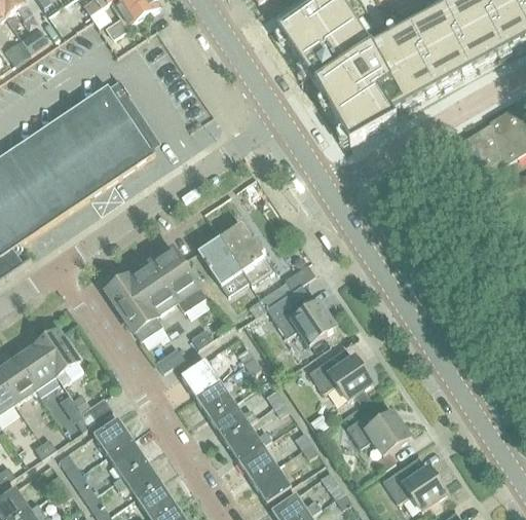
[(0,0),(0,7),(6,15),(16,8),(24,19),(33,13),(24,0),(0,0)]
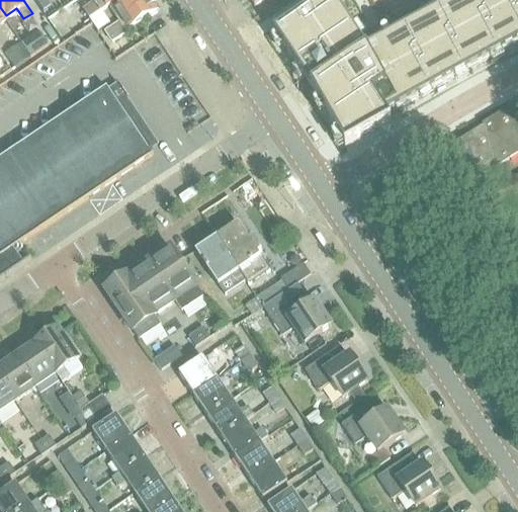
[(92,0),(83,6),(89,15),(111,0),(92,0)]
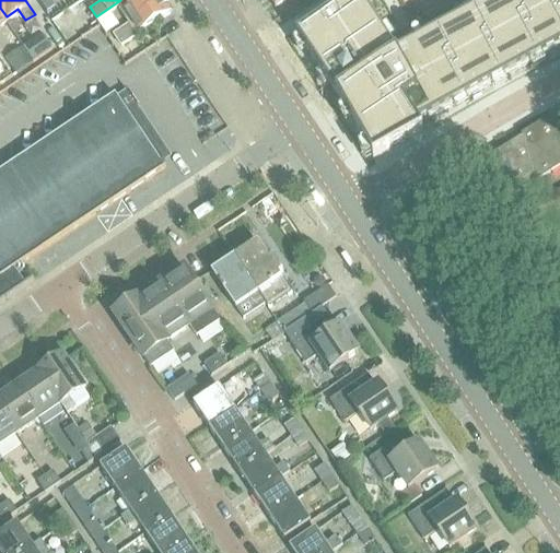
[(131,0),(120,8),(130,22),(115,32),(123,42),(170,9),(164,1),(166,0),(131,0)]
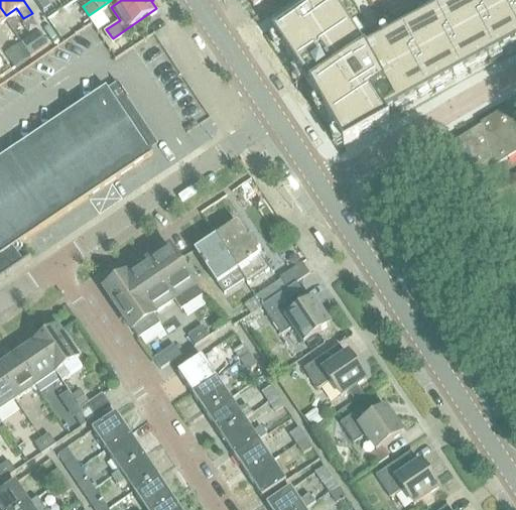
[(313,0),(273,27),(331,115),(329,116),(345,143),(390,118),(383,106),(388,103),(393,101),(395,105),(515,39),(515,0),(447,0),(366,44),(336,0),(313,0)]
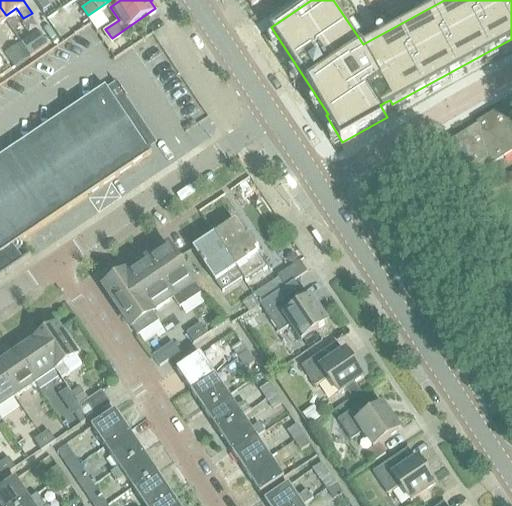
[(48,39),(40,27),(22,39),(31,51),(48,39)]
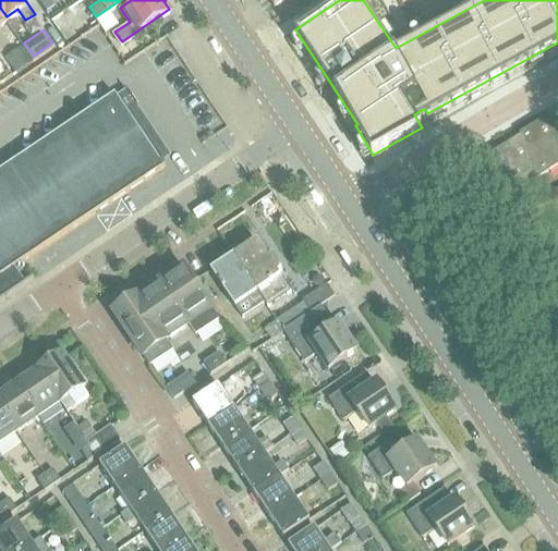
[(32,59),(21,43),(5,52),(16,69),(32,59)]
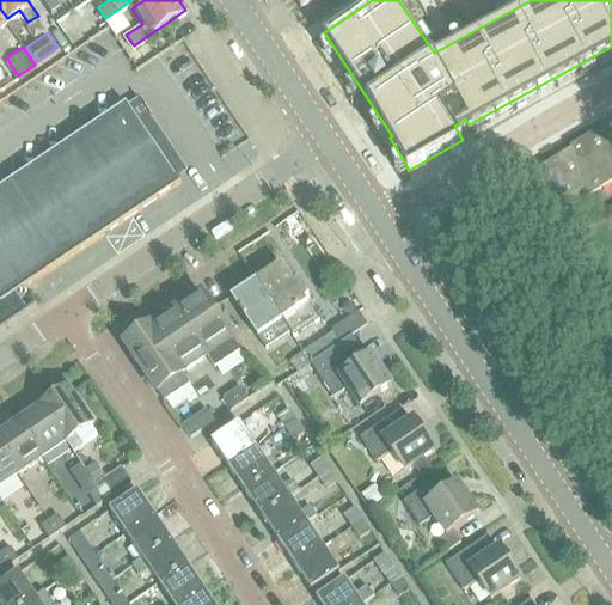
[(0,183),(0,299),(179,179),(181,179),(181,178),(181,177),(181,176),(181,175),(179,173),(178,172),(177,172),(176,172),(132,108),(126,99),(0,183)]
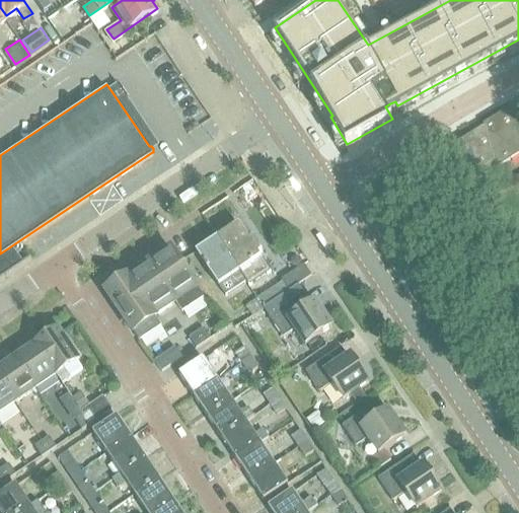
[(518,97),(483,120),(485,122),(479,125),(451,141),(473,177),(518,149),(518,97)]
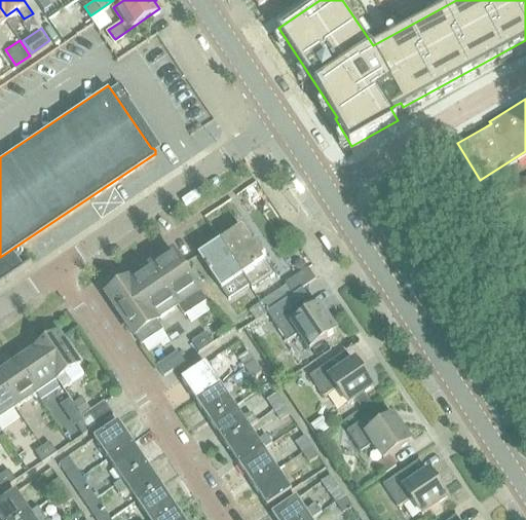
[(241,223),(220,237),(242,271),(253,286),(274,271),(262,254),(266,251),(256,236),(252,238),(241,223)]
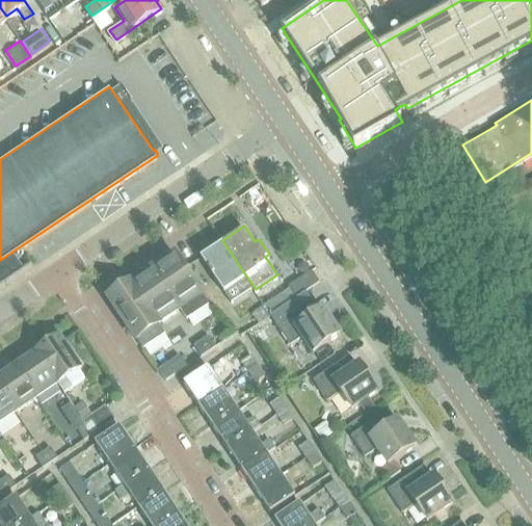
[(245,274),(222,240),(200,256),(223,290),(245,274)]
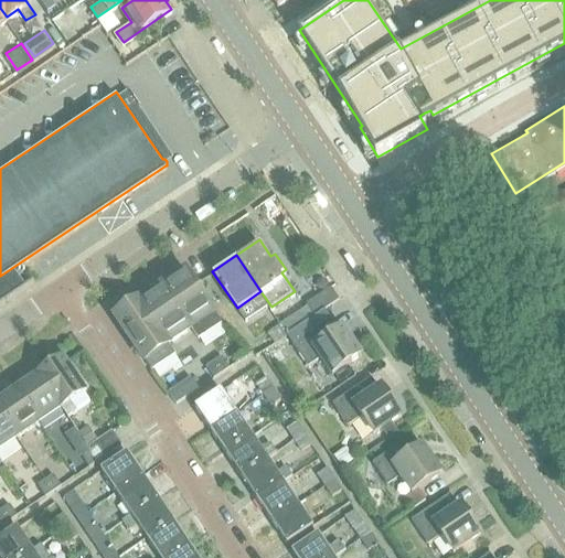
[(187,267),(163,282),(191,323),(199,334),(222,319),(187,267)]
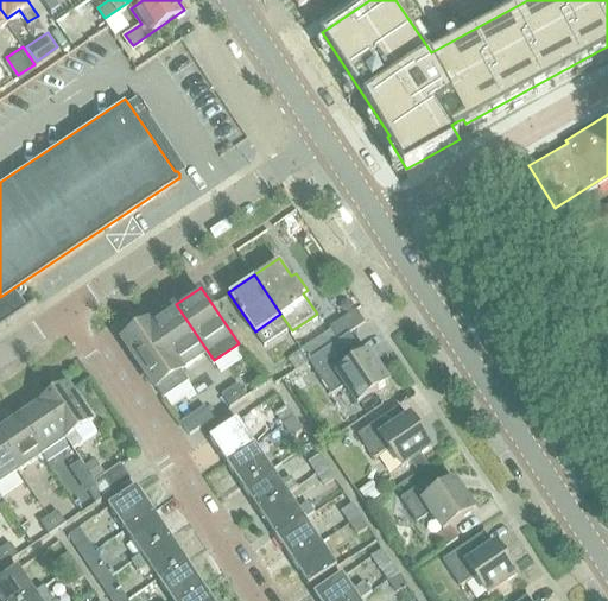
[(152,321),(151,321),(181,365),(182,365),(181,364),(206,348),(176,304),(152,321)]
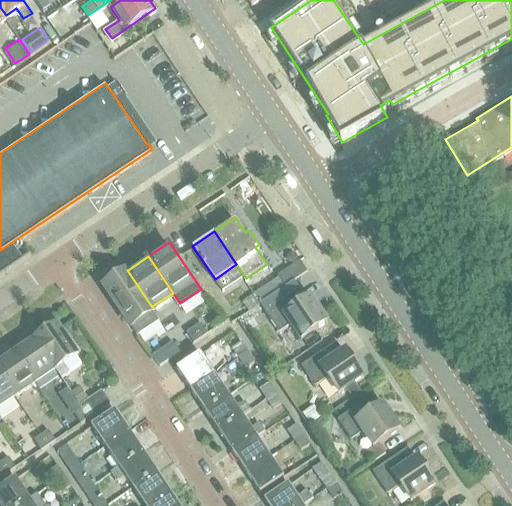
[(279,274),(254,291),(260,299),(307,267),(300,256),(277,271),(279,274)]
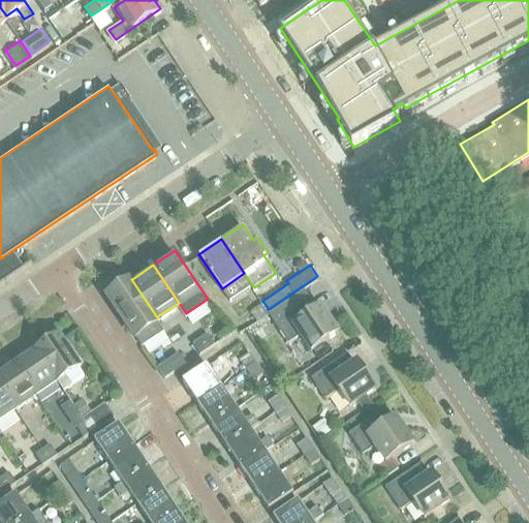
[(157,317),(131,279),(109,295),(143,343),(164,328),(157,317)]
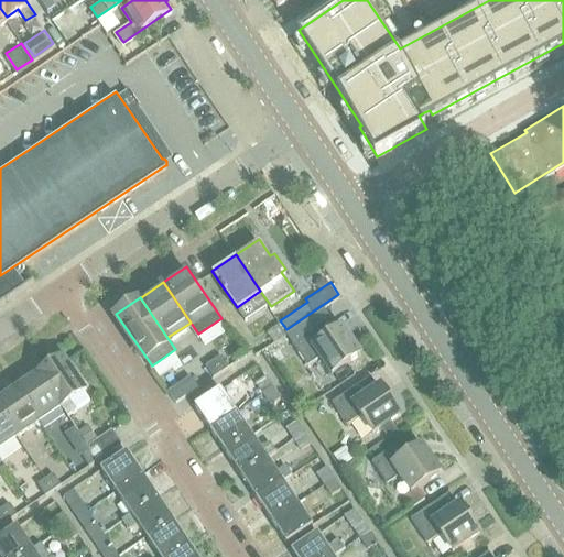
[(359,351),(342,324),(338,326),(331,314),(292,340),(307,362),(322,352),(333,369),(359,351)]
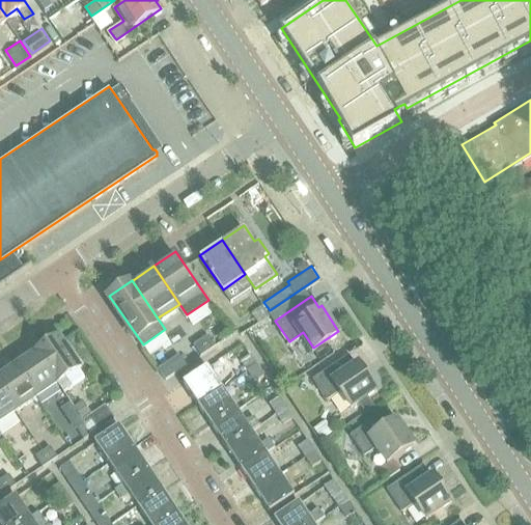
[(246,327),(270,310),(263,302),(240,318),(246,327)]
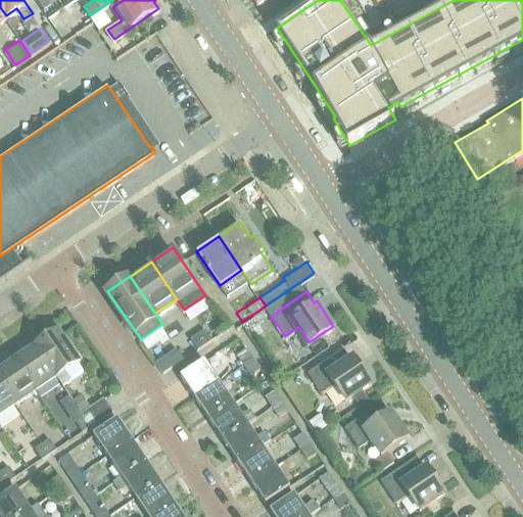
[(244,322),(253,335),(266,326),(257,314),(244,322)]
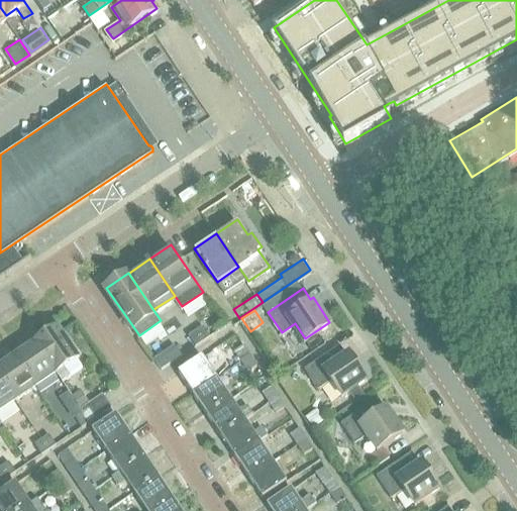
[(203,322),(196,327),(203,338),(210,333),(203,322)]
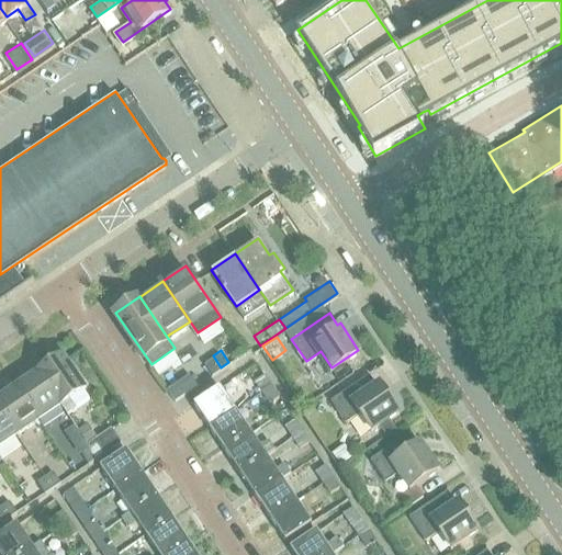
[(63,353),(38,370),(60,401),(68,410),(77,404),(78,405),(91,396),(63,353)]
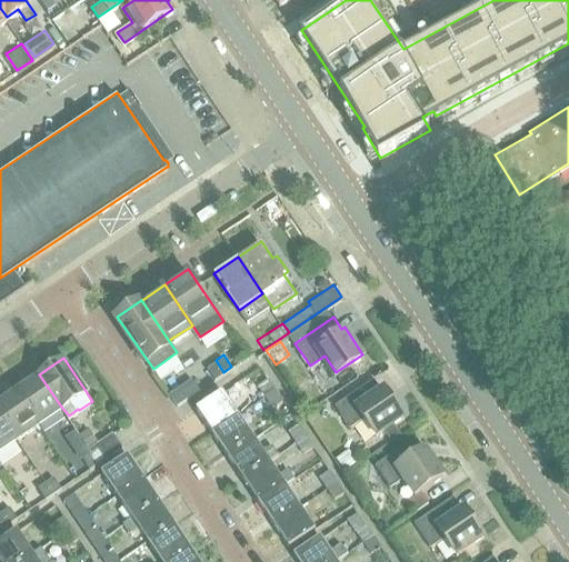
[(223,372),(216,360),(208,365),(216,377),(223,372)]
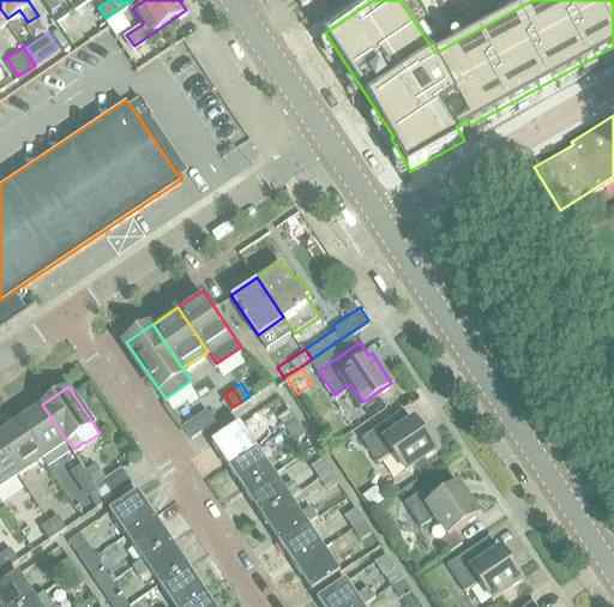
[(42,455),(66,439),(42,404),(19,421),(42,455)]
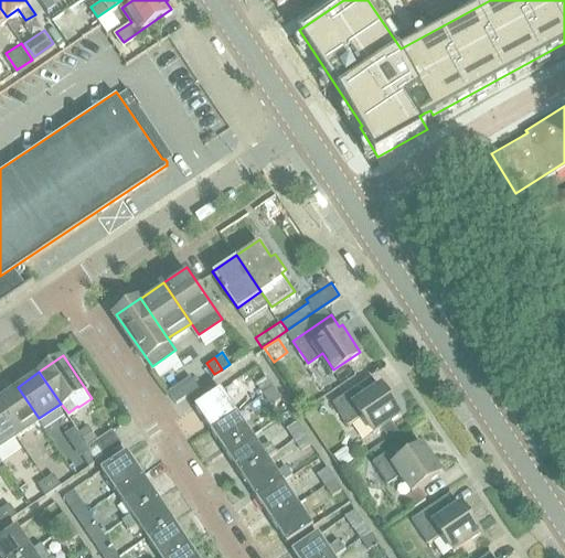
[(168,388),(177,400),(199,385),(191,373),(168,388)]
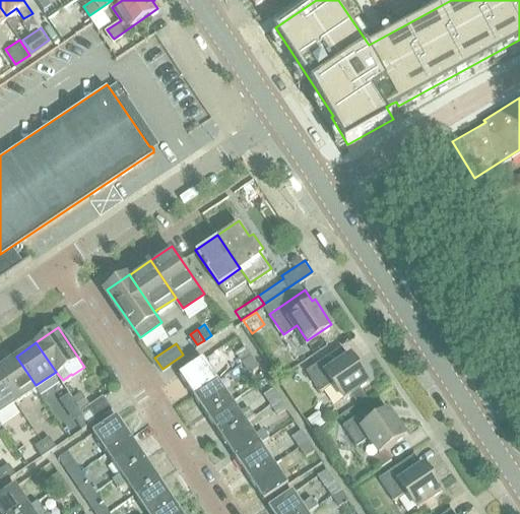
[(236,349),(243,360),(252,354),(245,343),(236,349)]
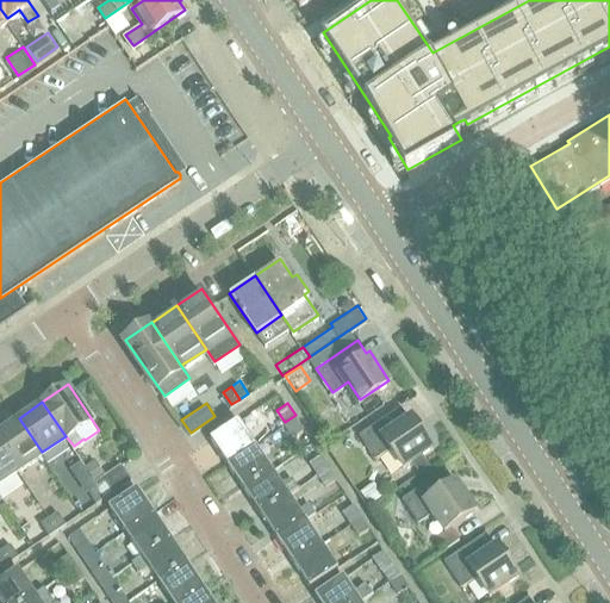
[(375,457),(391,446),(403,464),(433,443),(412,414),(409,416),(400,404),(359,431),(375,457)]
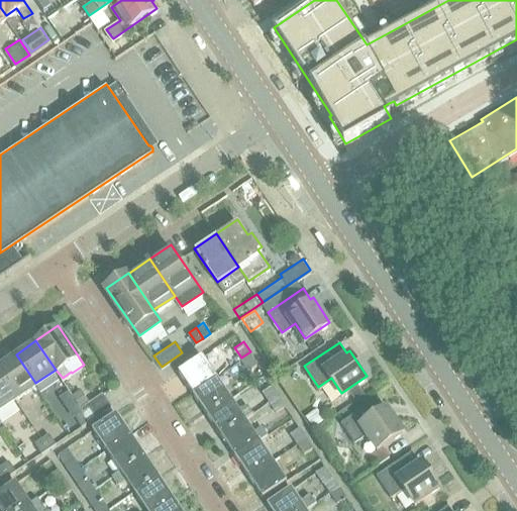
[(250,351),(241,358),(248,368),(257,362),(250,351)]
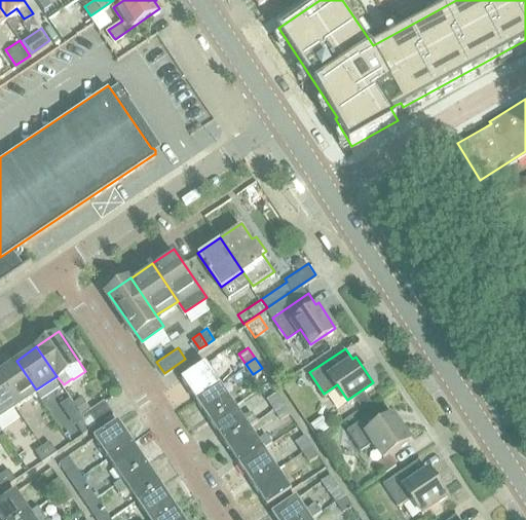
[(181,376),(195,399),(220,381),(205,360),(181,376)]
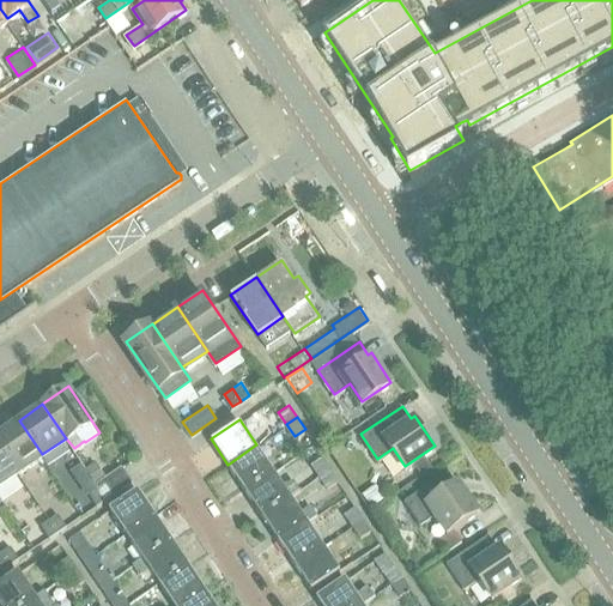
[(19,420),(0,432),(0,443),(18,470),(42,454),(19,420)]
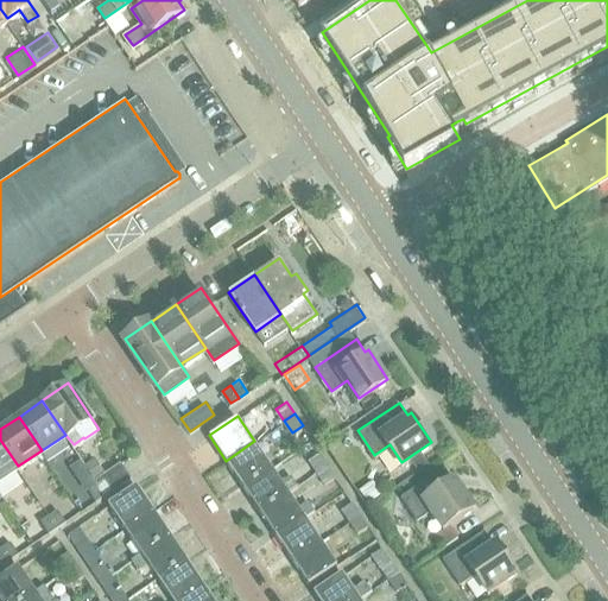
[(301,444),(317,469),(328,462),(312,437),(301,444)]
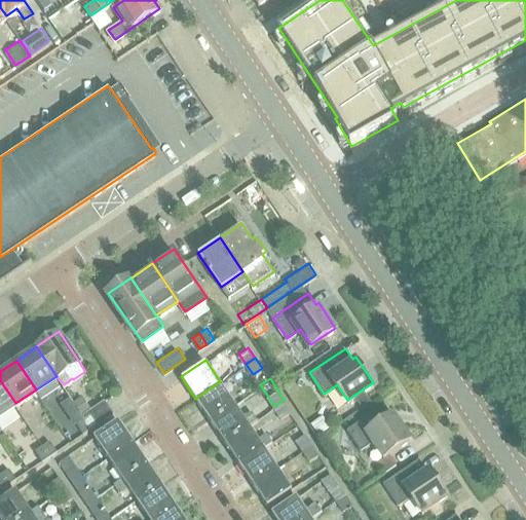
[(0,380),(0,413),(15,403),(0,380)]
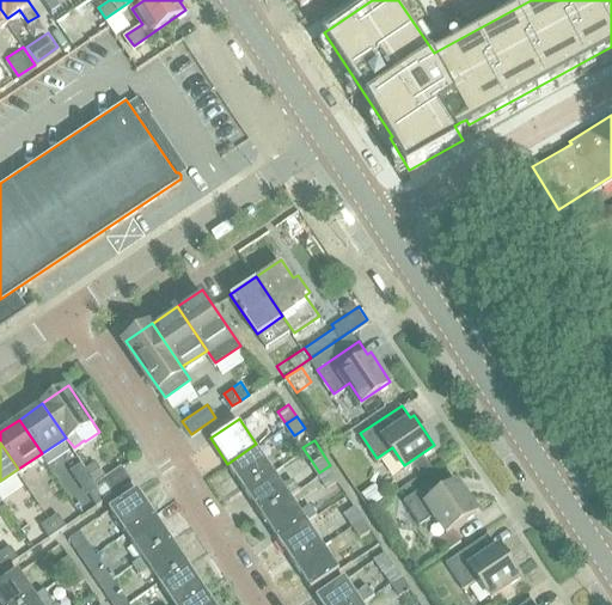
[(227,464),(244,488),(273,469),(256,444),(227,464)]
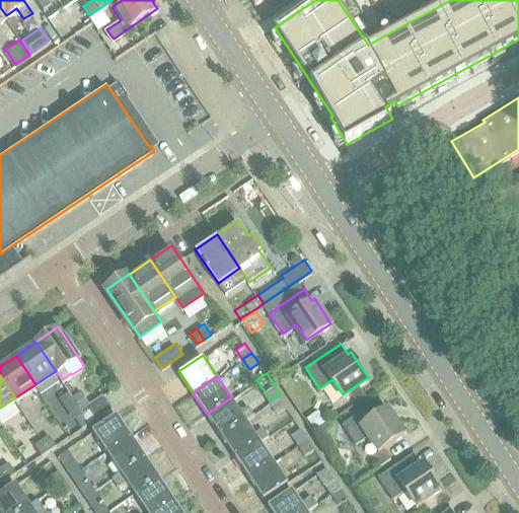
[(103,391),(80,408),(82,410),(89,421),(113,406),(103,391)]
